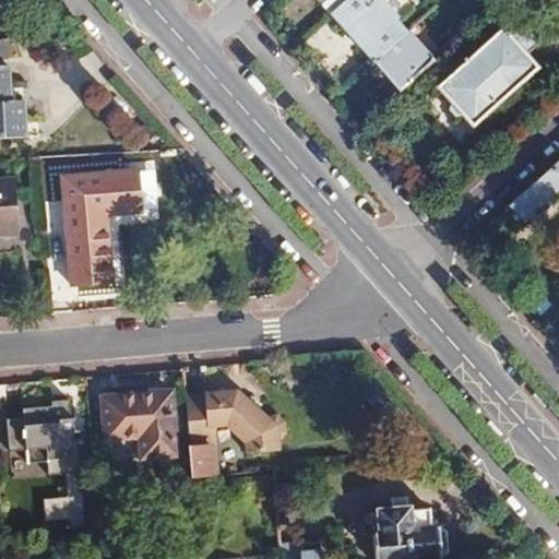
[(318,0),(330,13),(344,0),(318,0)]
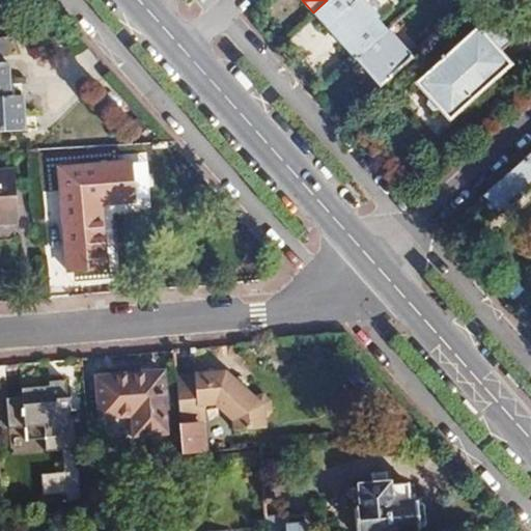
[(327,0),(313,12),(355,59),(384,34),(372,22),(375,20),(358,0),(327,0)]
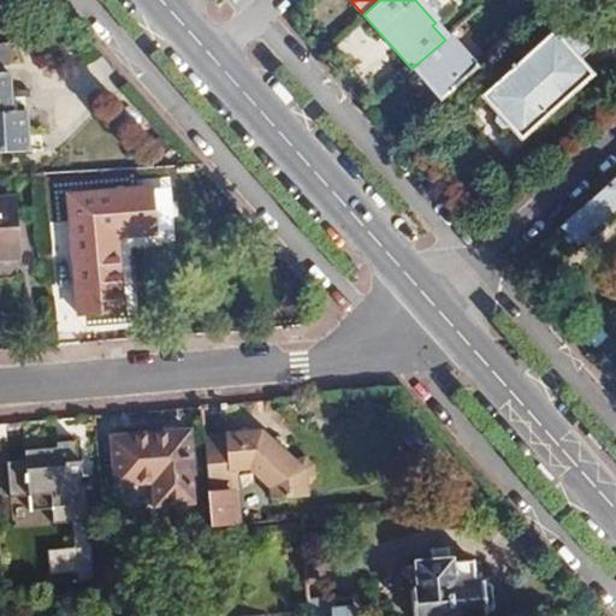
[(596,49),(567,18),(480,95),(497,114),(493,122),(502,128),(509,128),(520,140),(552,111),(561,114),(573,104),(573,92),(592,75),(581,63),(596,49)]
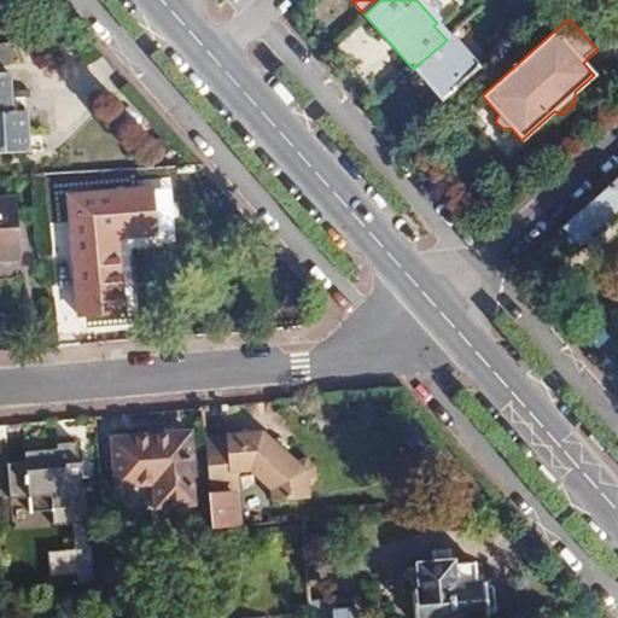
[(473,69),(447,40),(413,69),(439,99),(473,69)]
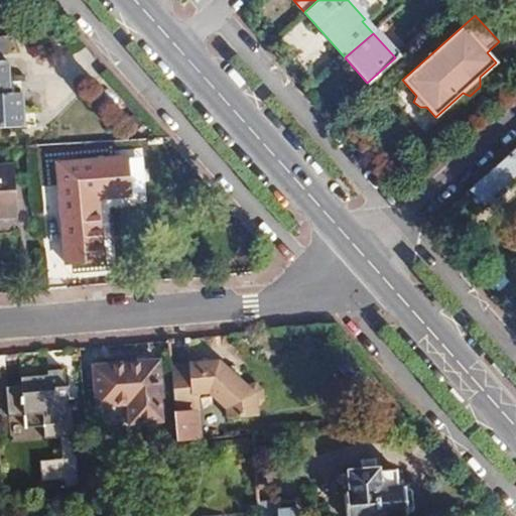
[(7,60),(0,60),(0,94),(10,94),(7,60)]
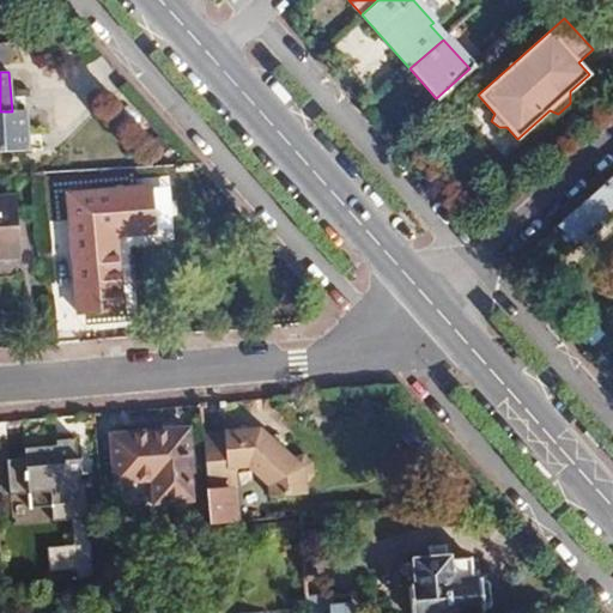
[(0,152),(31,151),(28,110),(12,111),(0,111),(0,152)]
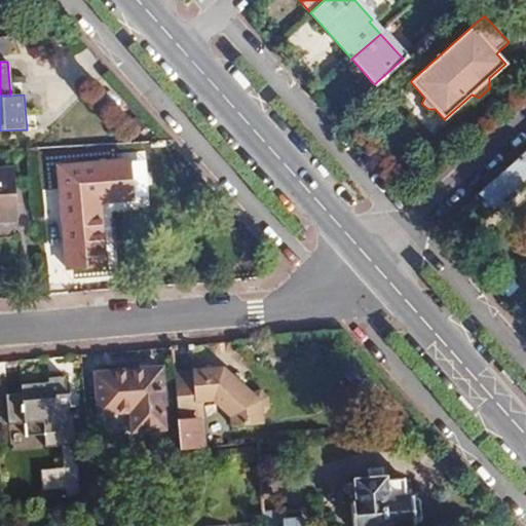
[(525,148),(473,196),(488,213),(525,179),(525,148)]
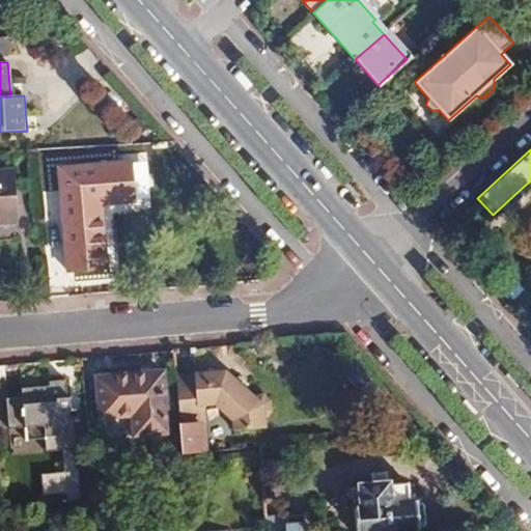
[(132,162),(60,168),(67,272),(108,269),(105,203),(135,200),(132,162)]
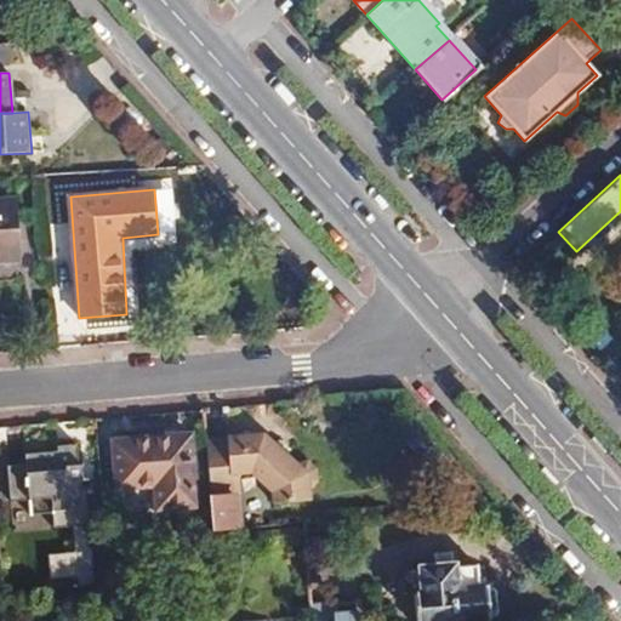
[(16,199),(0,199),(0,258),(18,258),(16,199)]
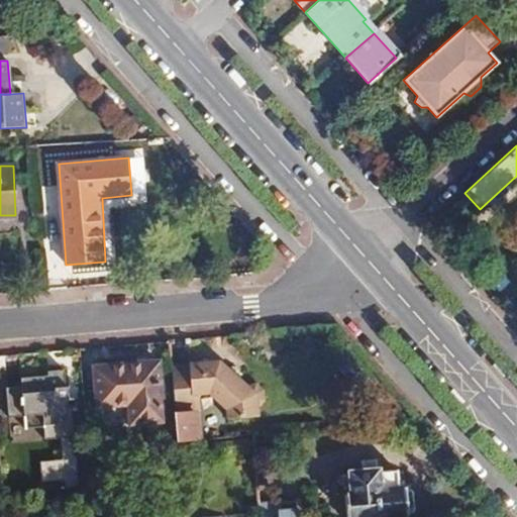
[(220,360),(188,363),(190,393),(208,392),(227,409),(228,421),(261,418),(259,408),(263,406),(267,400),(266,391),(261,383),(251,383),(249,386),(220,360)]
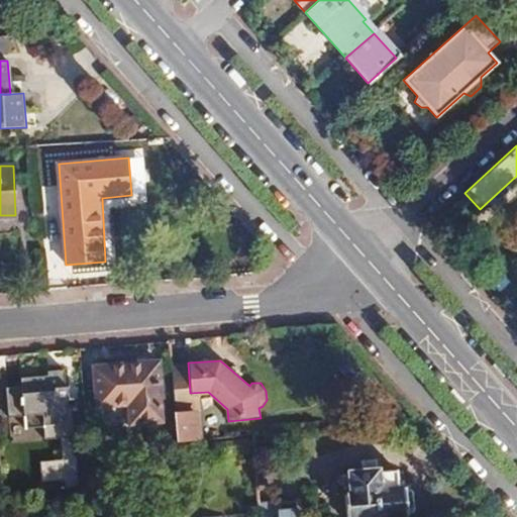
[(188,363),(172,364),(176,406),(183,405),(184,413),(192,413),(190,393),(188,363)]
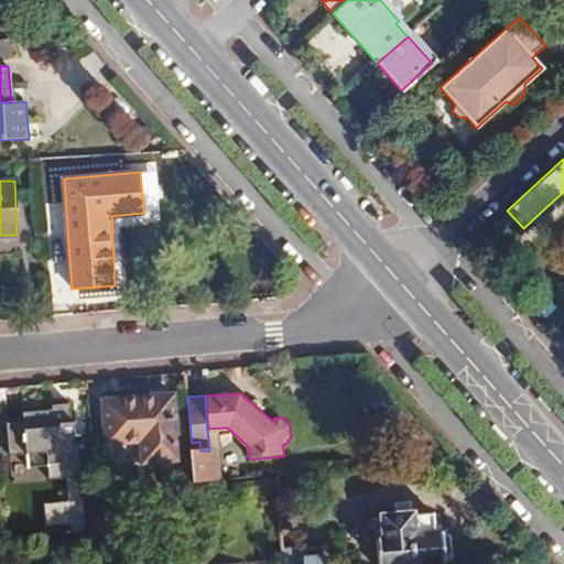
[(175,398),(106,402),(109,445),(144,444),(147,466),(182,463),(175,398)]
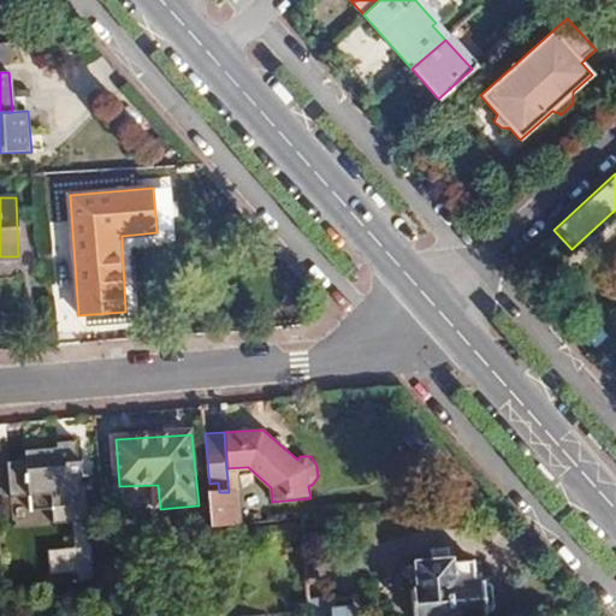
[(31,508),(52,508),(53,522),(55,522),(72,521),(72,528),(73,546),(48,549),(51,575),(73,575),(75,582),(95,581),(93,548),(88,548),(87,532),(82,532),(82,525),(90,523),(86,487),(80,487),(80,480),(86,479),(84,462),(80,462),(78,443),(61,443),(63,446),(28,449),(29,456),(6,457),(11,493),(30,493),(31,508)]
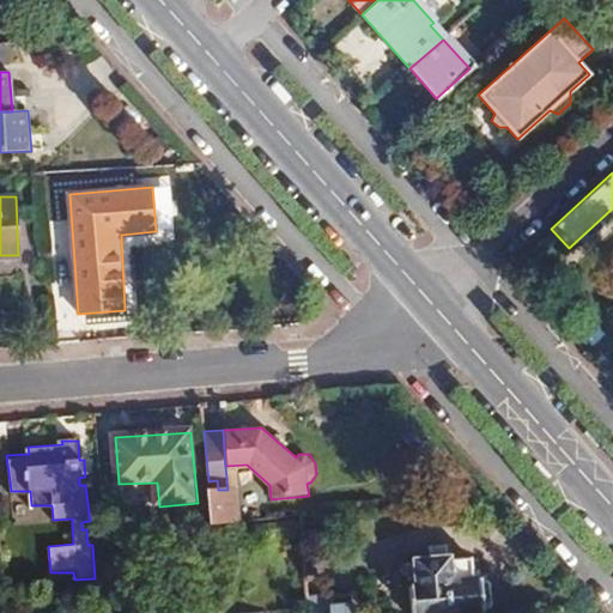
[(217,480),(208,481),(212,525),(236,523),(232,489),(228,490),(218,490),(217,480)]
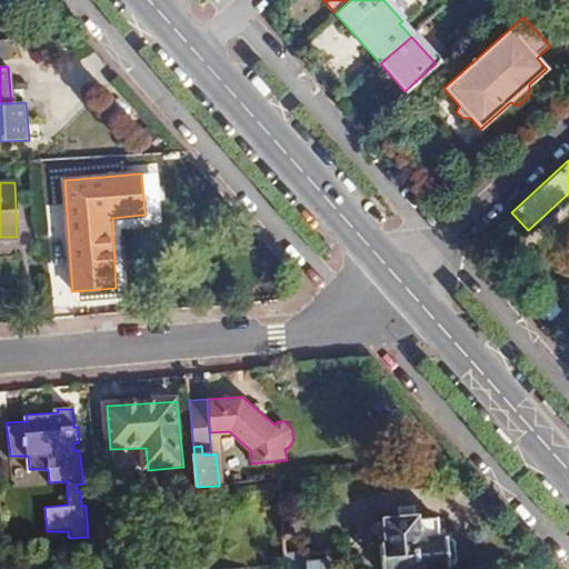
[(389,543),(382,543),(382,568),(401,568),(451,566),(456,561),(455,542),(451,540),(439,541),(437,519),(388,521),(389,543)]
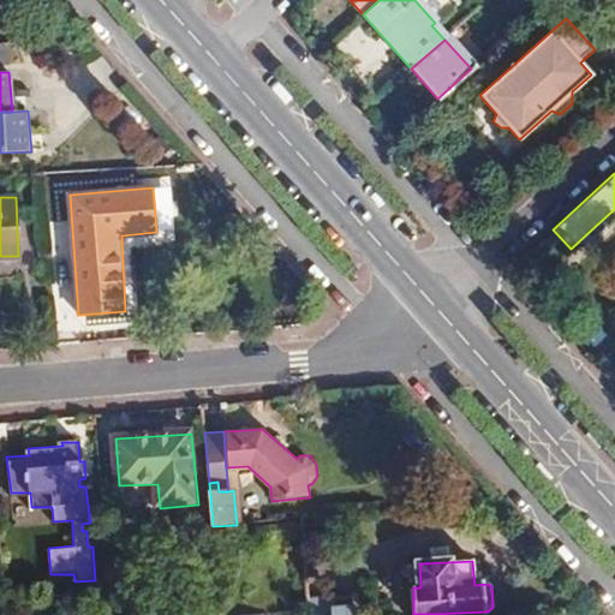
[(327,603),(327,609),(309,610),(308,614),(356,614),(356,605),(353,605),(353,593),(332,596),(332,602),(327,603)]
